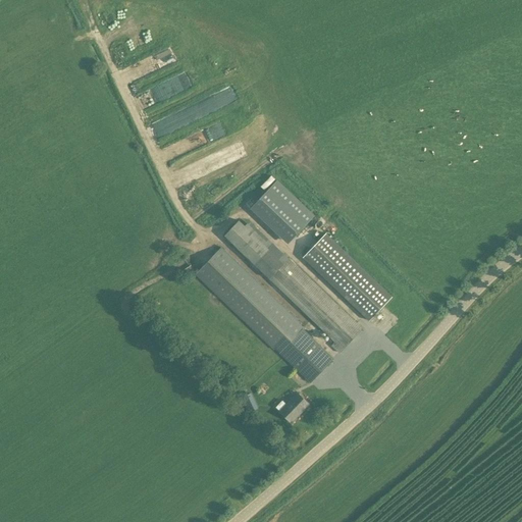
[(289,244),(314,217),(278,181),(252,207),(289,244)]
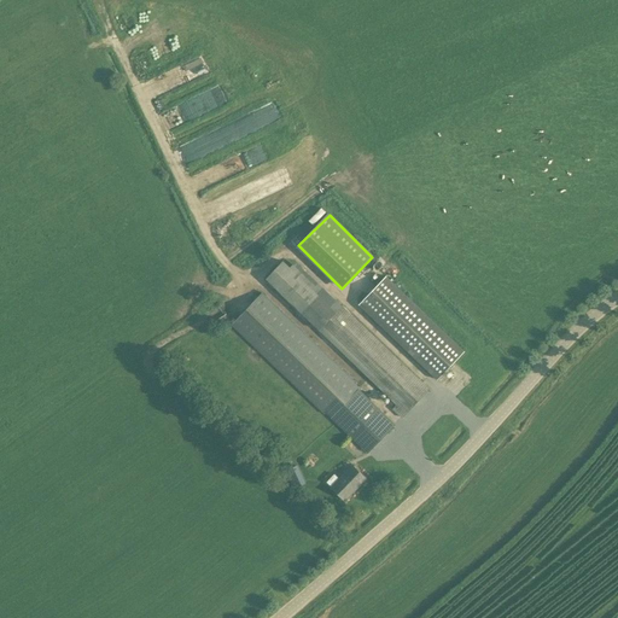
[(290,267),(283,261),(266,279),(320,331),(319,331),(396,404),(392,408),(402,418),(430,389),(342,305),(297,262),(290,267)]
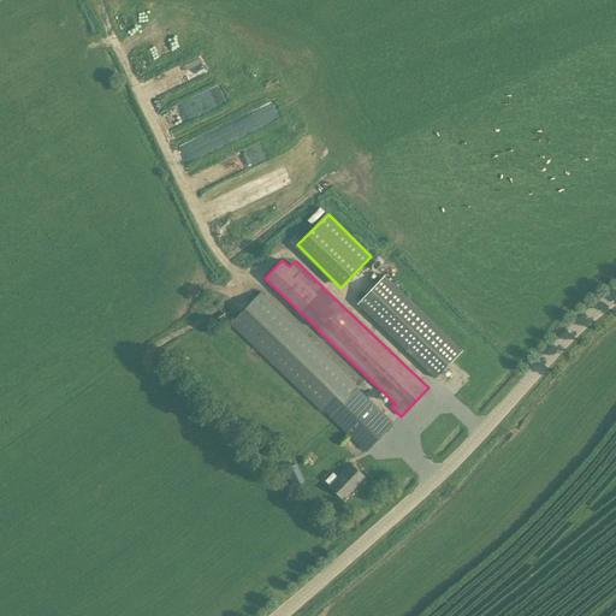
[(386,276),(357,304),(436,379),(463,350),(386,276)]
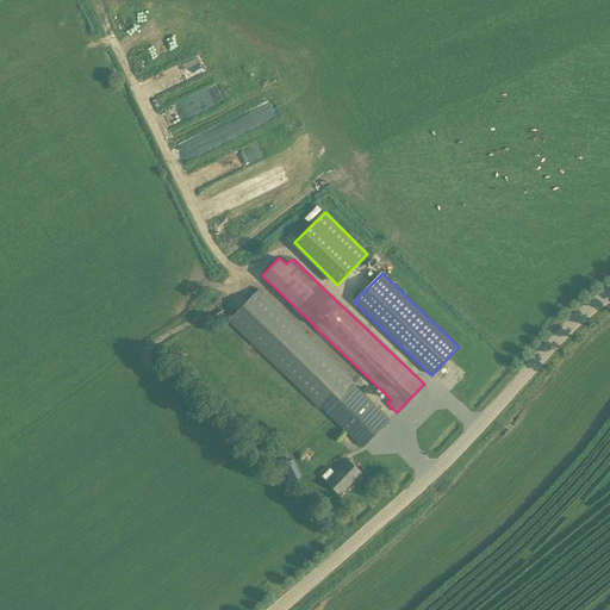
[(363,448),(369,441),(390,419),(355,385),(358,383),(259,290),(229,319),(327,414),(363,448)]
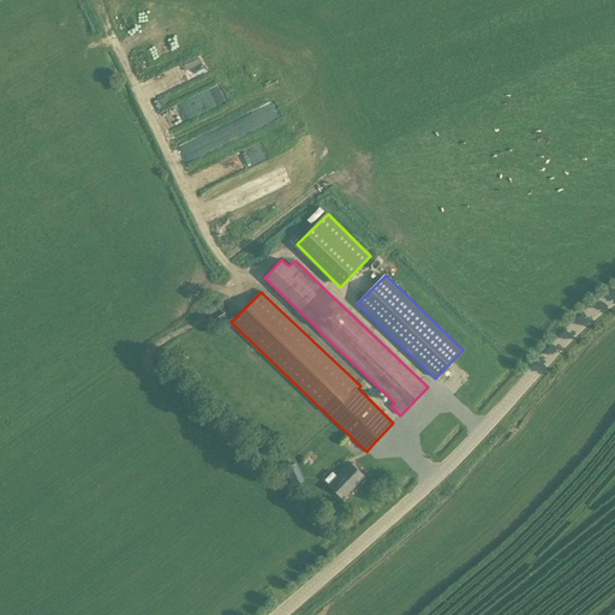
[(333,472),(324,481),(330,484),(344,497),(365,476),(351,463),(338,477),(333,472)]
